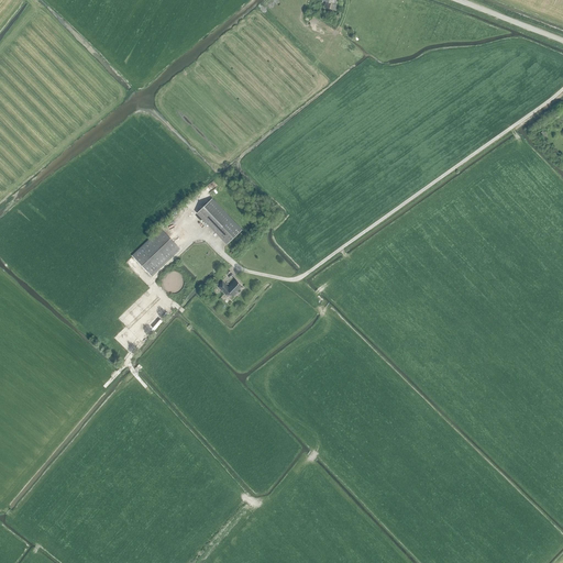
[(334,11),(337,4),(335,4),(335,0),(321,0),(322,1),(326,2),(324,8),(334,11)]
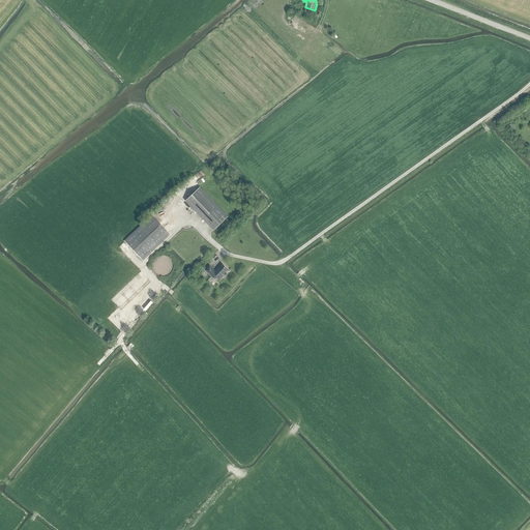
[(202,170),(196,173),(200,179),(206,175),(202,170)]
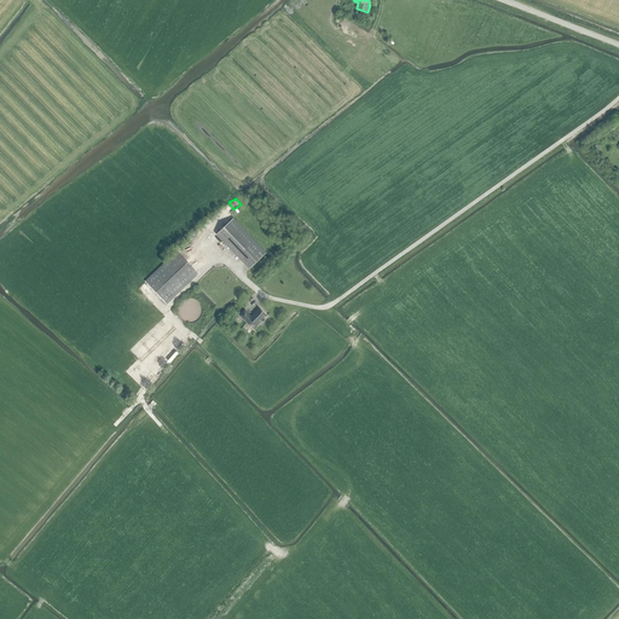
[(249,270),(266,253),(233,218),(215,235),(249,270)]
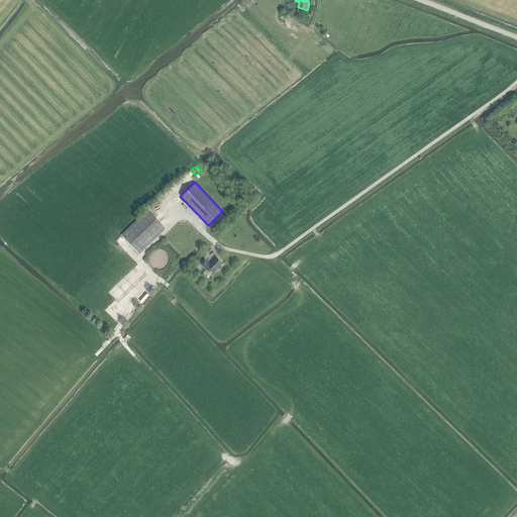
[(138,253),(166,228),(147,210),(121,235),(138,253)]
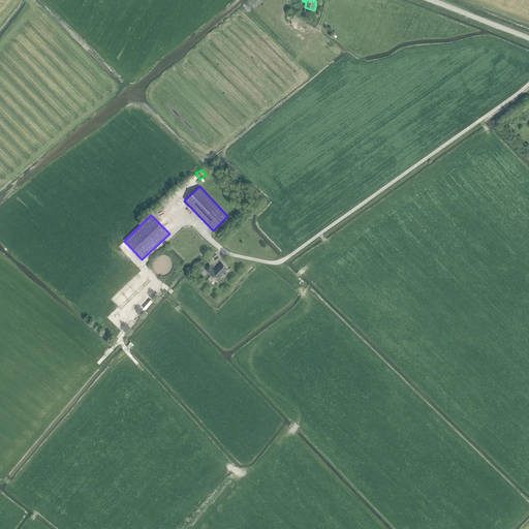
[(163,254),(162,254),(161,254),(160,254),(160,255),(159,255),(158,255),(157,256),(156,256),(155,257),(154,258),(153,259),(153,260),(152,261),(152,262),(152,263),(151,263),(151,265),(151,266),(151,267),(152,268),(152,269),(152,270),(152,271),(153,271),(153,272),(154,272),(154,273),(155,273),(155,274),(156,275),(157,275),(158,276),(159,276),(160,276),(161,276),(162,276),(163,276),(164,276),(165,276),(166,276),(167,275),(168,275),(168,274),(169,274),(169,273),(170,273),(170,272),(172,272),(172,271),(173,270),(173,269),(173,268),(173,267),(174,267),(174,265),(173,265),(173,263),(173,262),(173,261),(172,260),(172,259),(170,258),(169,257),(168,256),(167,256),(166,255),(165,255),(163,254)]
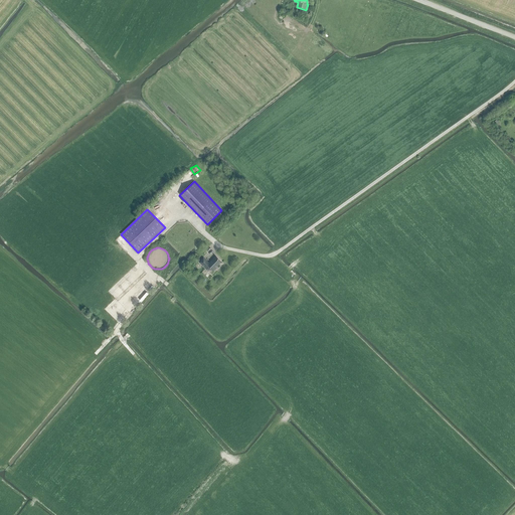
[(217,267),(221,263),(218,260),(215,256),(209,264),(203,259),(199,263),(208,272),(210,270),(213,272),(218,268),(217,267)]
